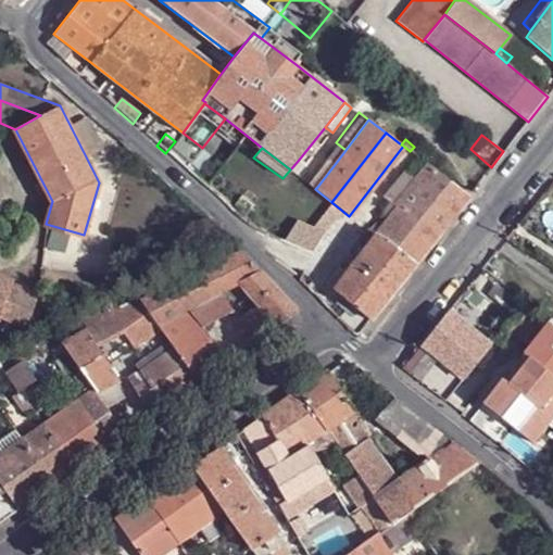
[(317,187),(339,159),(328,151),(308,178),(317,187)]
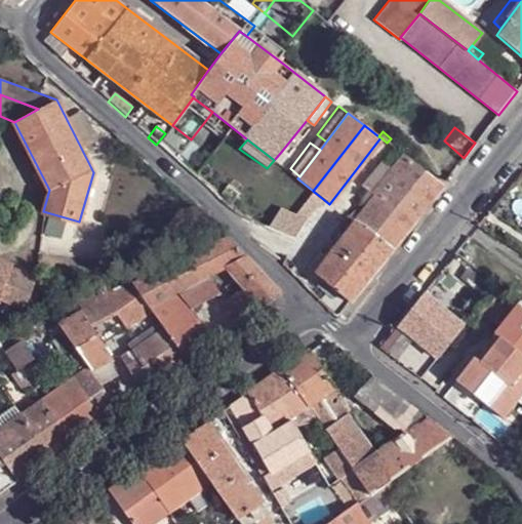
[(278,164),(284,156),(281,152),(274,160),(278,164)]
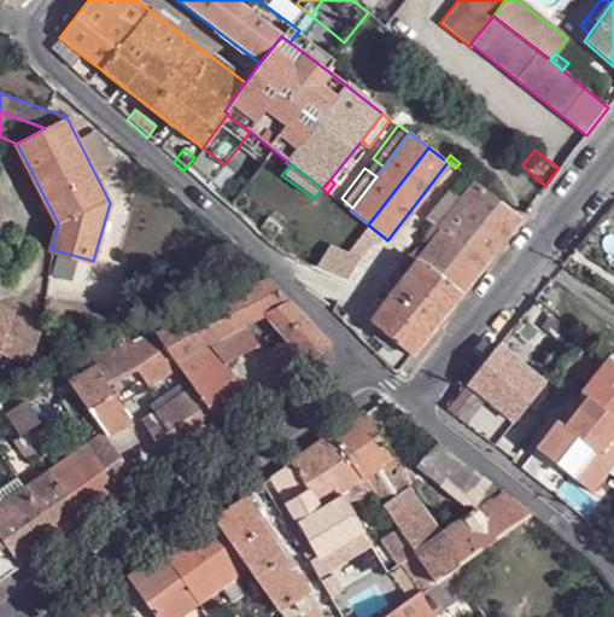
[(408,355),(520,216),(472,180),(456,201),(436,227),(439,230),(368,321),(408,355)]
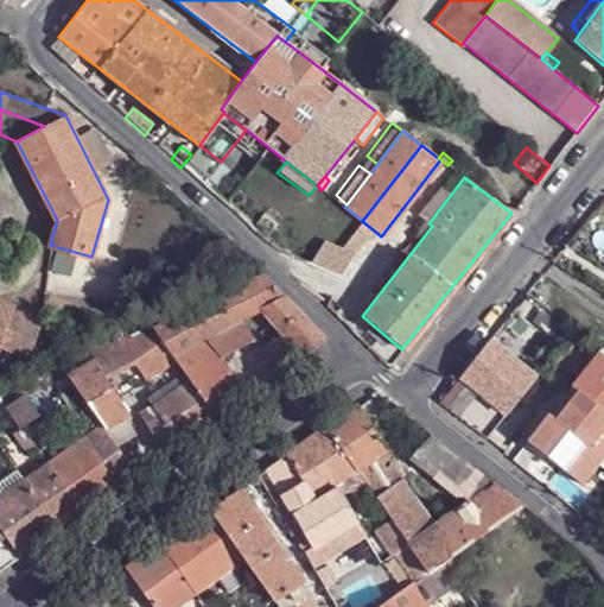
[(428,223),(449,197),(437,189),(417,214),(428,223)]
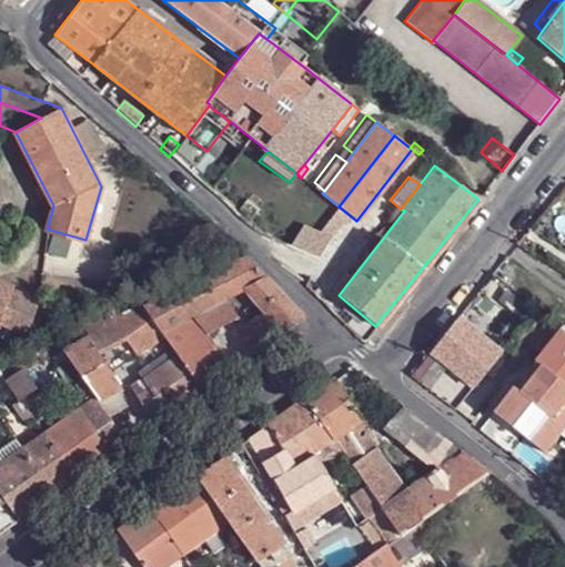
[(316,238),(303,254),(315,259),(350,215),(339,206),(316,238)]
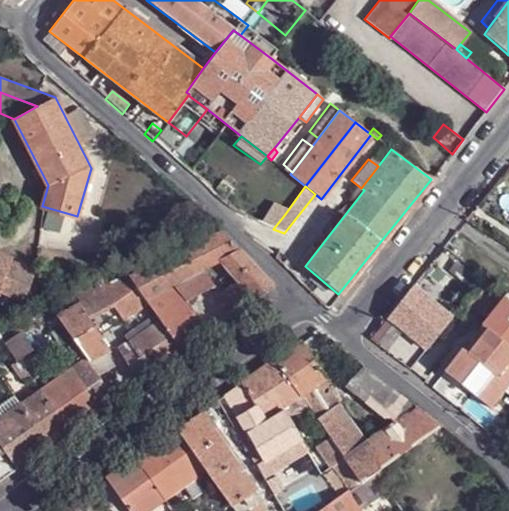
[(273,229),(285,214),(271,204),(259,223),(273,229)]
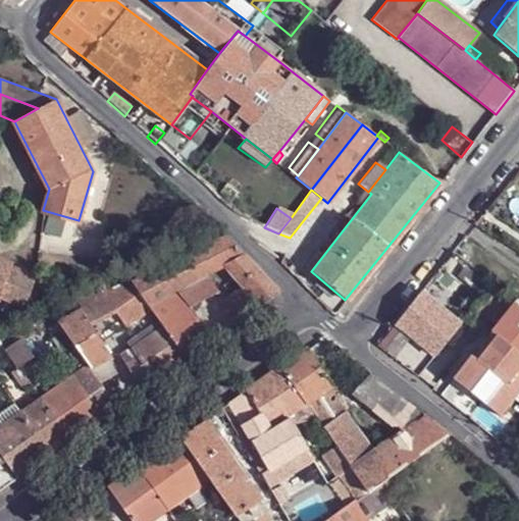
[(226,235),(134,282),(148,303),(158,318),(186,357),(213,339),(191,307),(216,293),(214,290),(205,274),(221,265),(235,278),(245,290),(221,306),(234,323),(279,291),(226,235)]
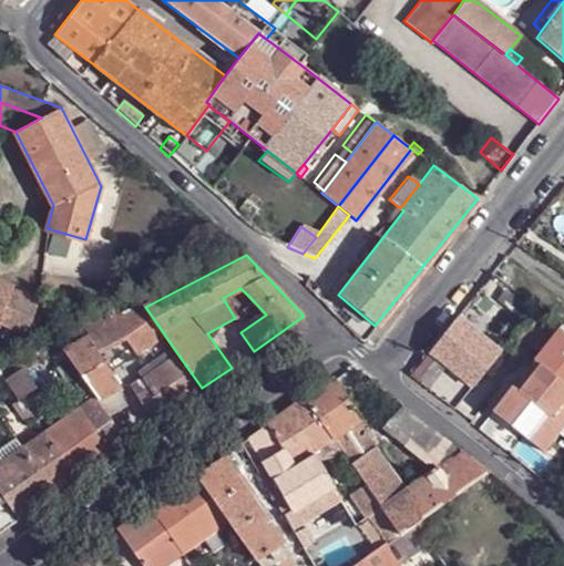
[(303,285),(310,292),(316,285),(306,275),(304,283),(303,285)]
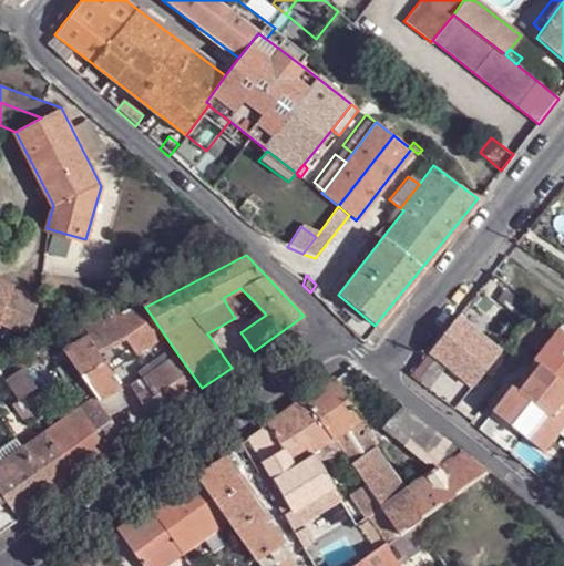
[(0,308),(9,286),(0,281),(0,308)]
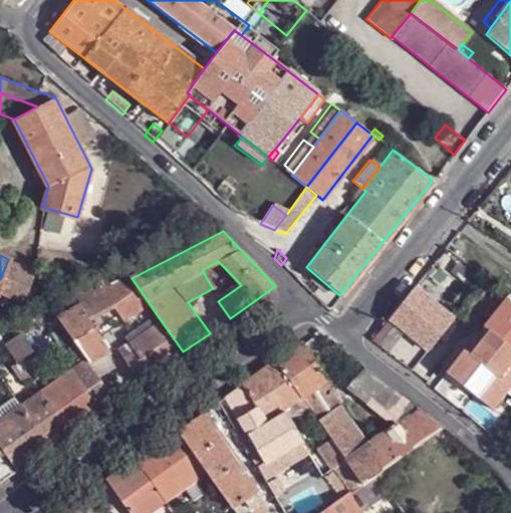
[(35,270),(8,259),(0,279),(0,293),(22,302),(35,270)]
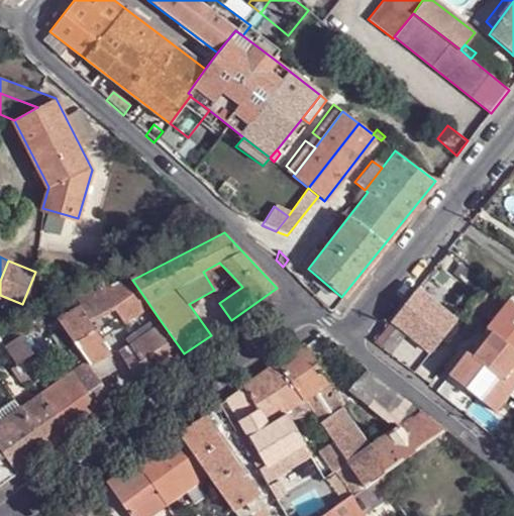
[(219,263),(203,272),(212,287),(232,276),(219,263)]
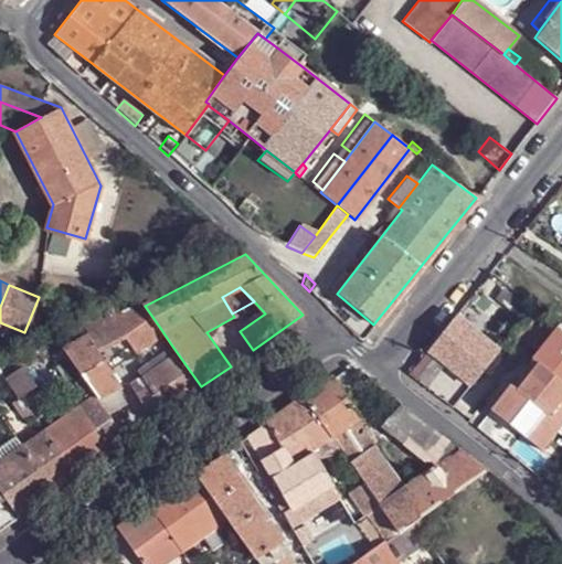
[(505,287),(495,299),(519,318),(528,307),(505,287)]
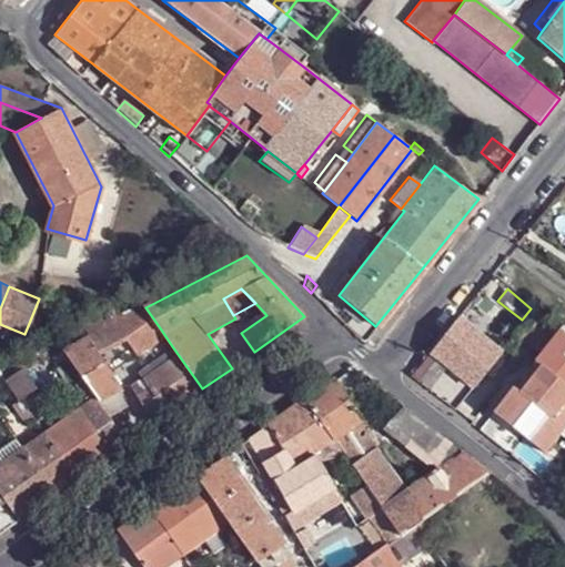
[(145,307),(61,351),(89,392),(106,416),(124,403),(119,388),(121,386),(99,353),(127,336),(135,348),(161,330),(145,307)]
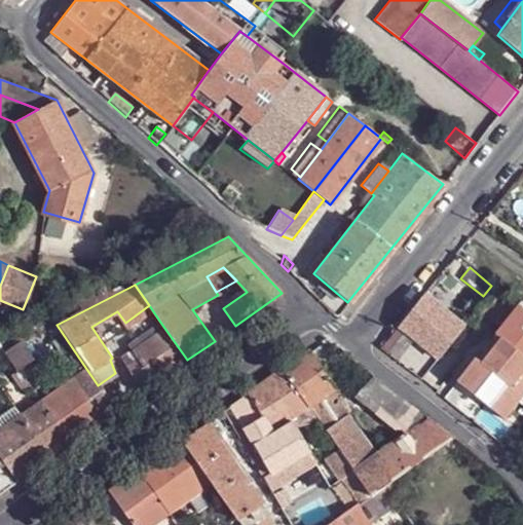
[(438,359),(463,327),(461,325),(457,322),(422,292),(397,325),(438,359)]
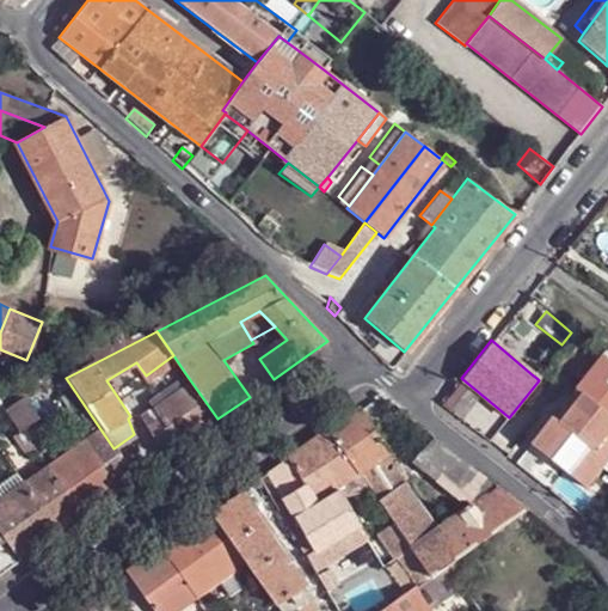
[(607,456),(607,372),(595,361),(573,389),(587,398),(566,425),(560,419),(558,421),(551,416),(529,444),(584,487),(607,456)]
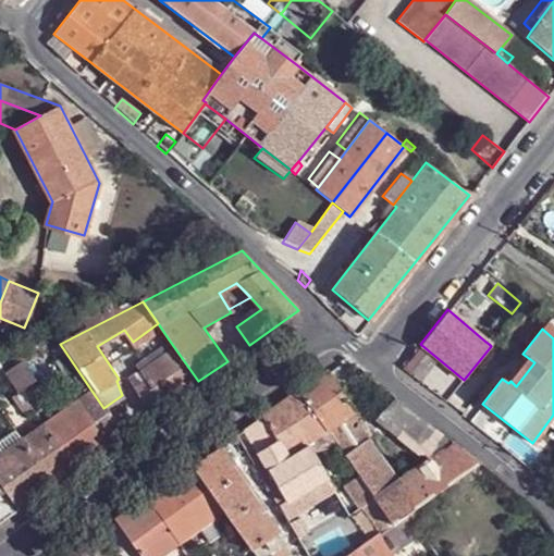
[(133,363),(139,372),(128,381),(149,416),(198,381),(169,340),(133,363)]
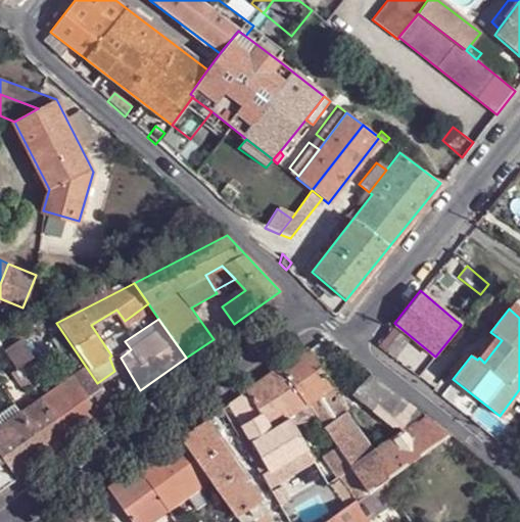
[(502,340),(490,332),(471,356),(477,360),(479,358),(484,363),(502,340)]
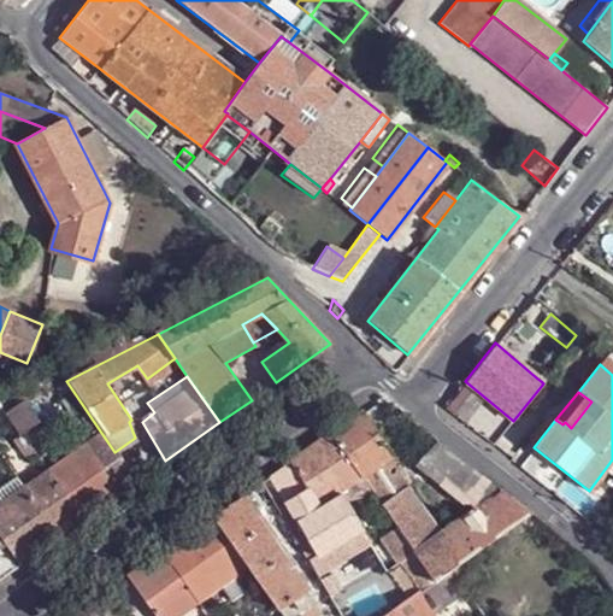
[(27,404),(9,414),(21,433),(39,422),(27,404)]
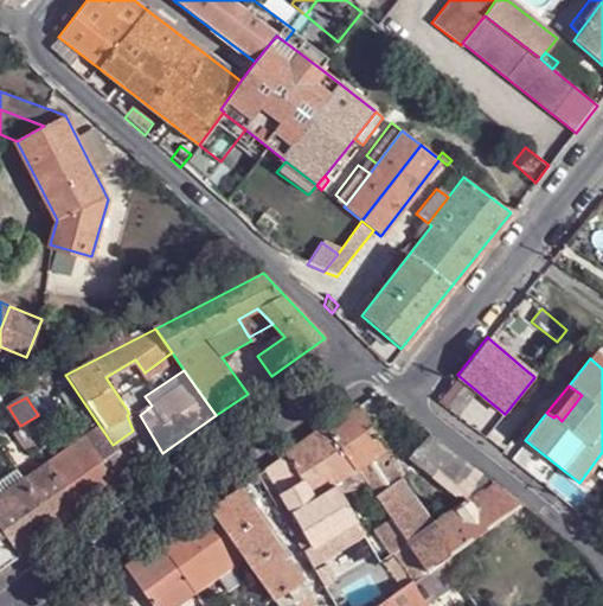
[(325,425),(354,467),(379,451),(384,447),(354,404),(325,425)]
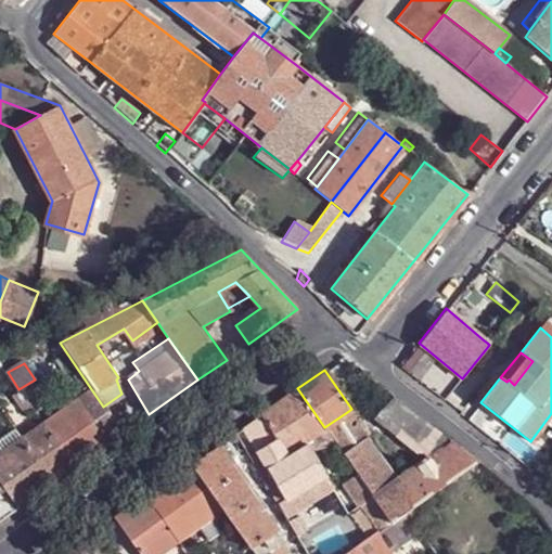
[(18,389),(25,400),(40,389),(35,379),(18,389)]
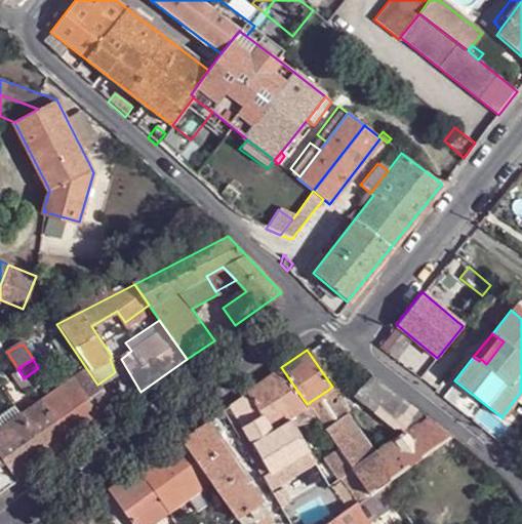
[(39,400),(69,443),(115,410),(111,404),(97,385),(82,362),(76,366),(80,372),(39,400)]
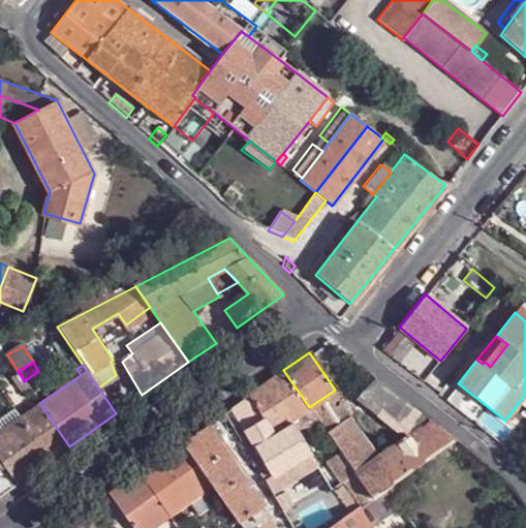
[(248,396),(272,432),(291,420),(309,407),(283,370),(248,396)]
